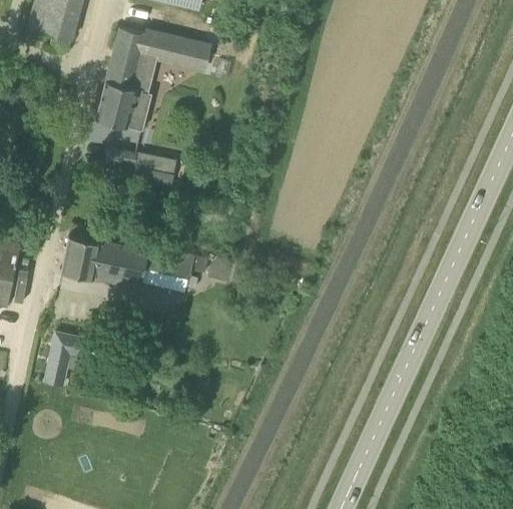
[(71,42),(82,0),(33,0),(26,29),(71,42)]
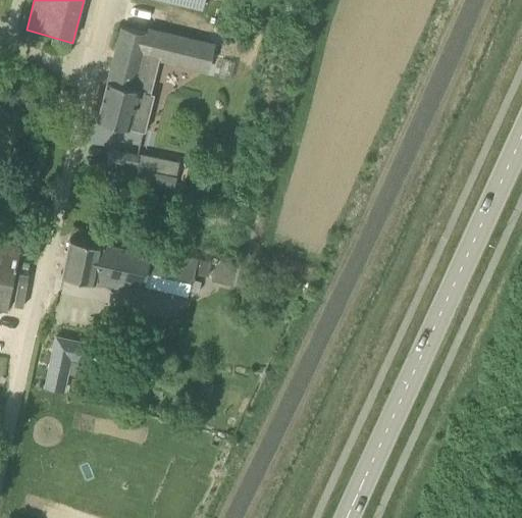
[(152,0),(204,12),(207,0),(152,0)]
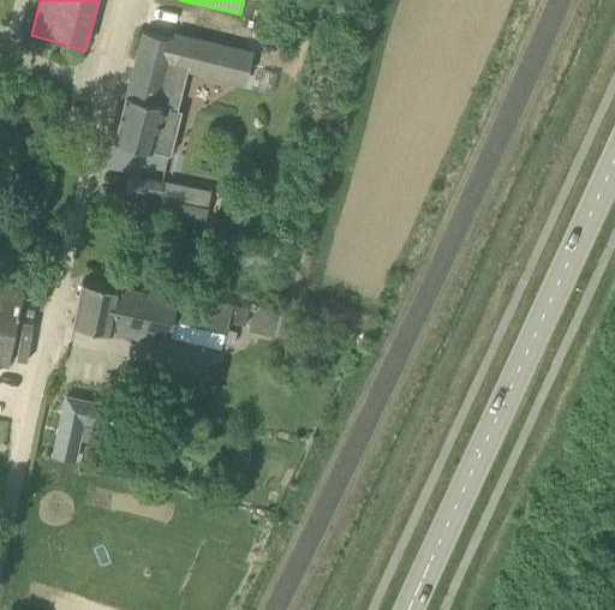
[(179,112),(189,73),(168,69),(174,43),(143,36),(115,145),(172,160),(184,113),(179,112)]
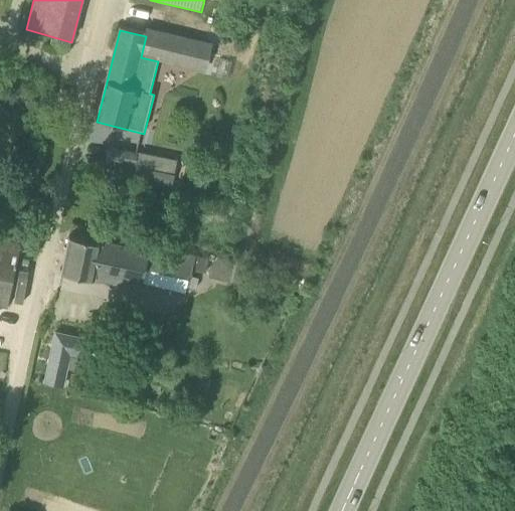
[(169,192),(175,165),(138,156),(132,184),(169,192)]
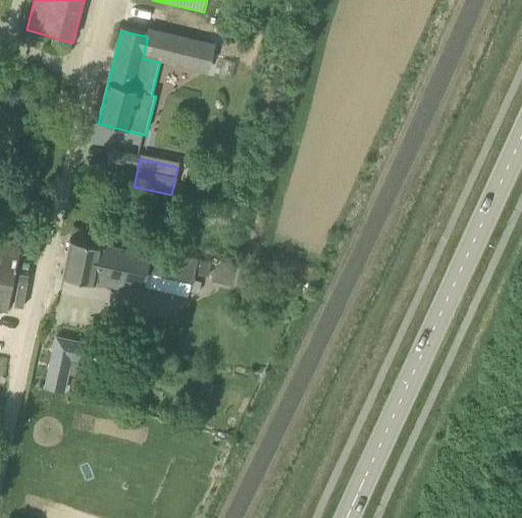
[(69,243),(62,279),(125,295),(127,288),(144,292),(148,277),(194,289),(199,266),(152,255),(148,260),(108,251),(69,243)]
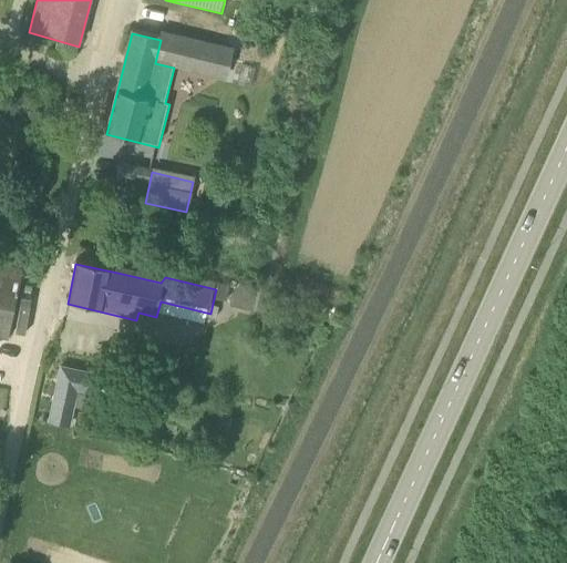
[(23,272),(0,266),(0,339),(8,341),(23,272)]
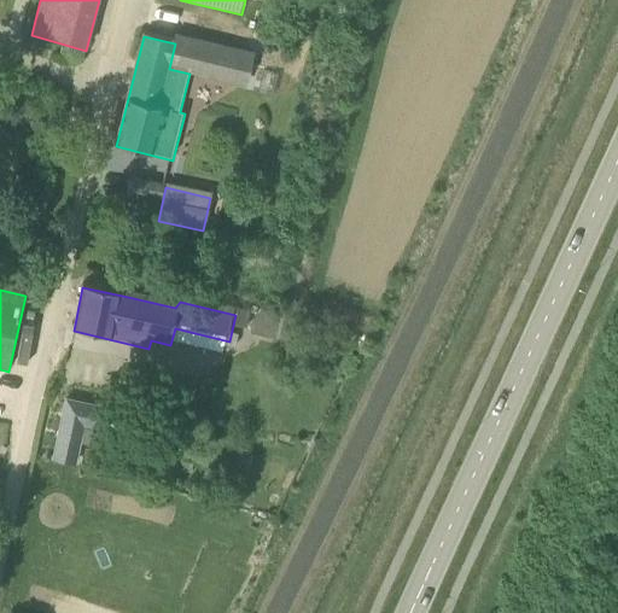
[(258,314),(252,337),(273,342),(278,320),(258,314)]
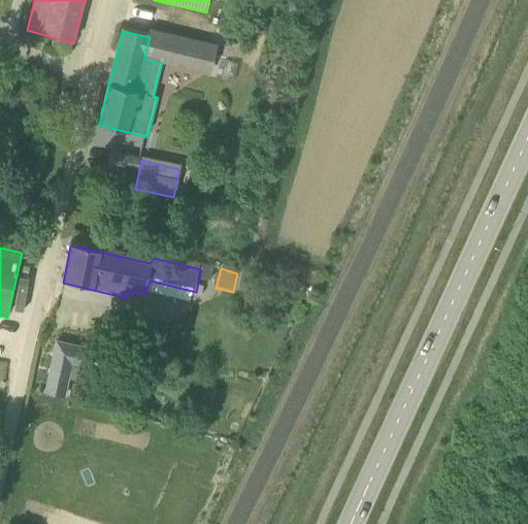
[(142,361),(150,363),(152,356),(155,357),(162,324),(152,321),(142,361)]
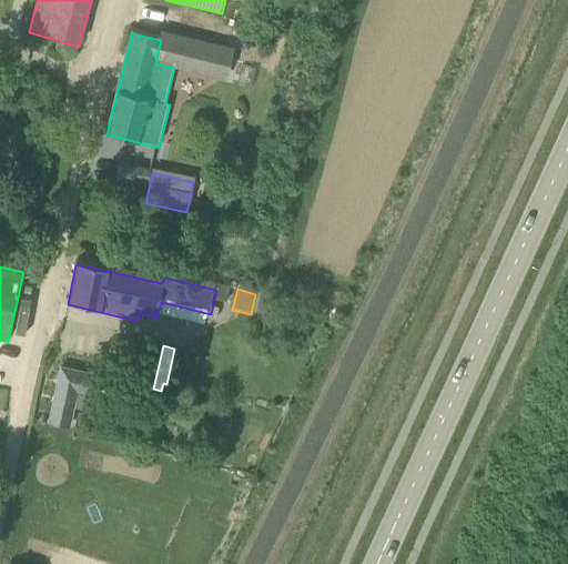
[(73,408),(94,412),(101,379),(61,372),(50,425),(69,429),(73,408)]
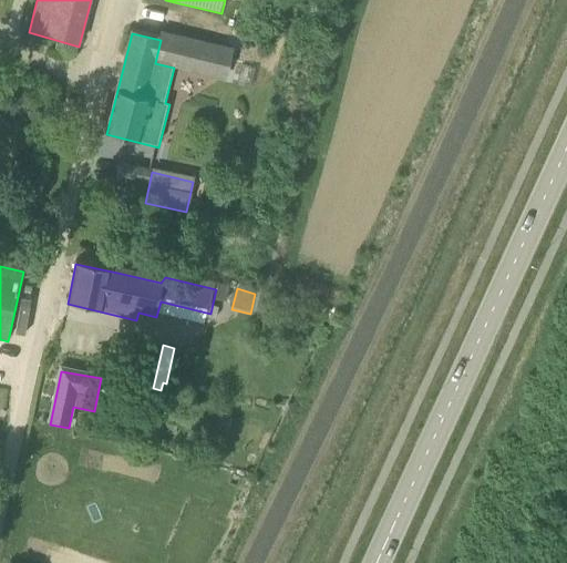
[(222,412),(227,403),(217,399),(212,409),(220,415),(222,412)]
